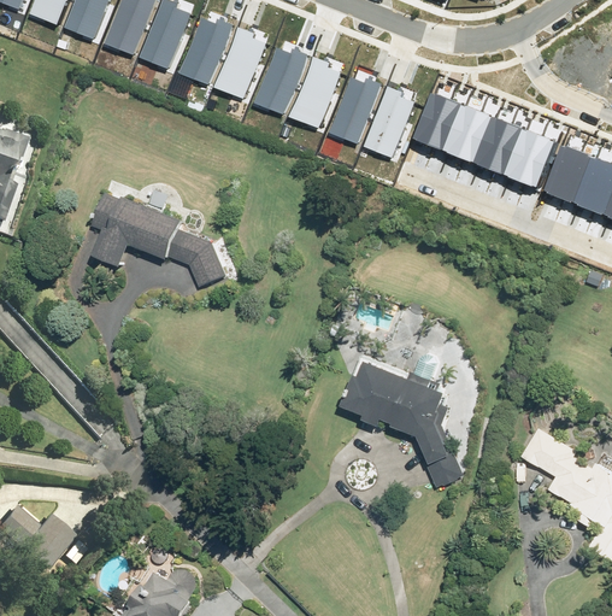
[(27,0),(22,15),(53,27),(63,0),(27,0)]
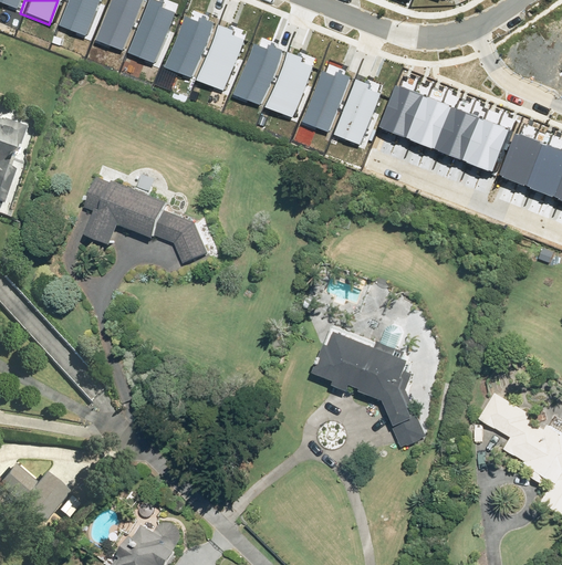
[(64,0),(56,23),(85,34),(97,0),(64,0)]
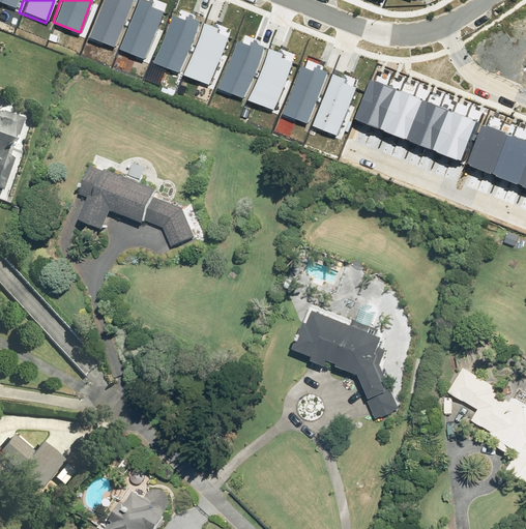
[(101,0),(89,35),(116,46),(133,0),(101,0)]
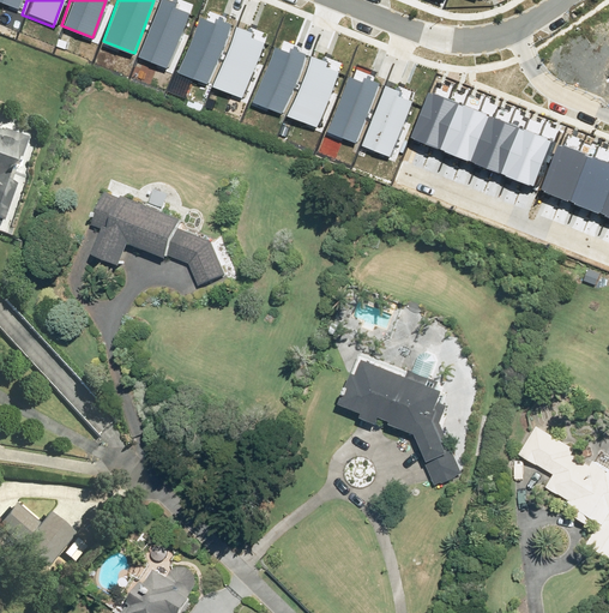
[(169,0),(157,0),(137,56),(168,68),(188,14),(174,8),(176,2),(169,0)]
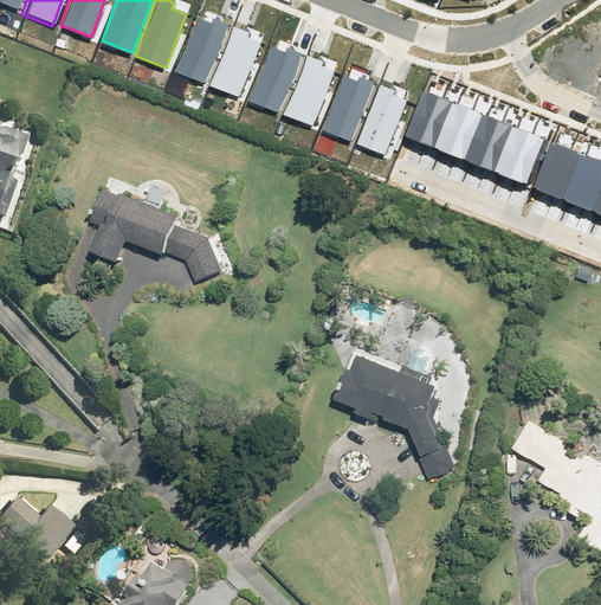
[(173,70),(204,82),(226,23),(209,17),(207,21),(193,17),(173,70)]
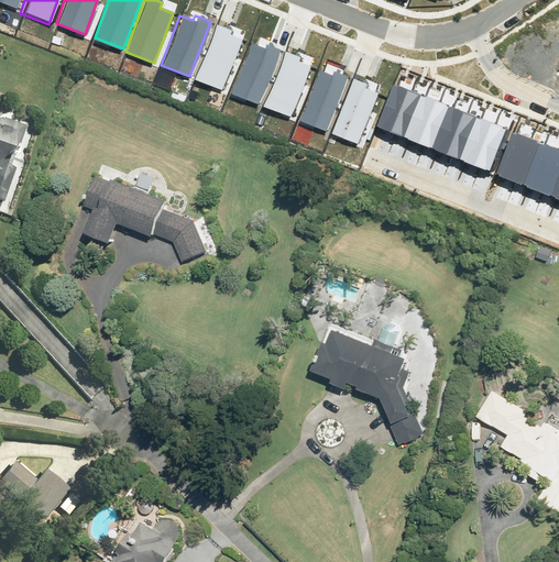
[(216,25),(195,79),(223,90),(243,41),(230,36),(231,31),(216,25)]
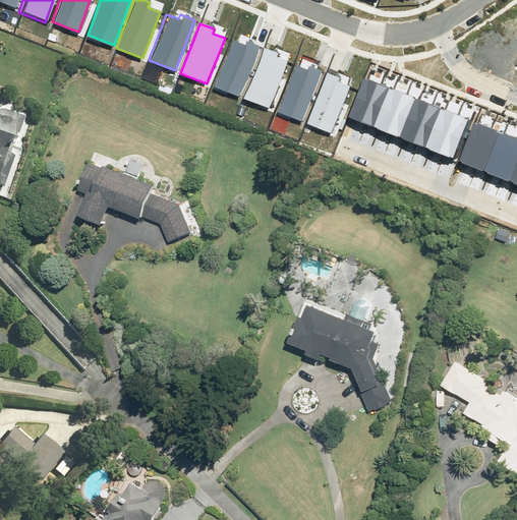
[(214,85),(240,96),(260,45),(245,40),(243,45),(231,40),(214,85)]
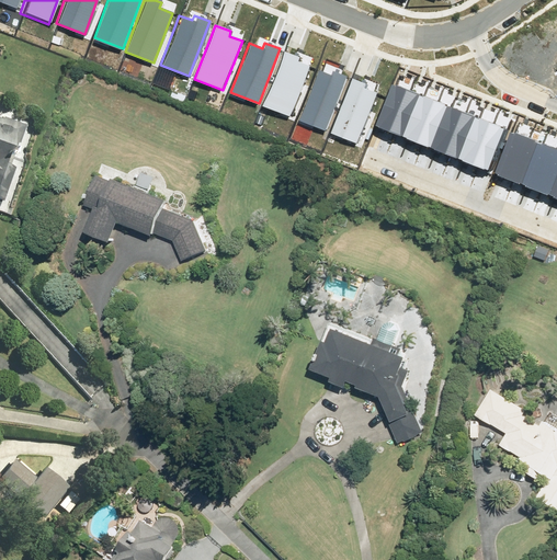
[(283,49),(261,104),(290,115),(309,66),(296,60),(298,55),(283,49)]
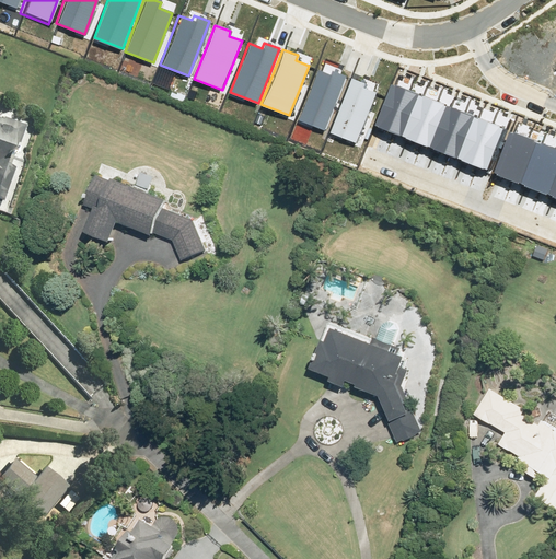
[(296,120),(324,131),(345,77),(329,70),(327,76),(314,71),(296,120)]
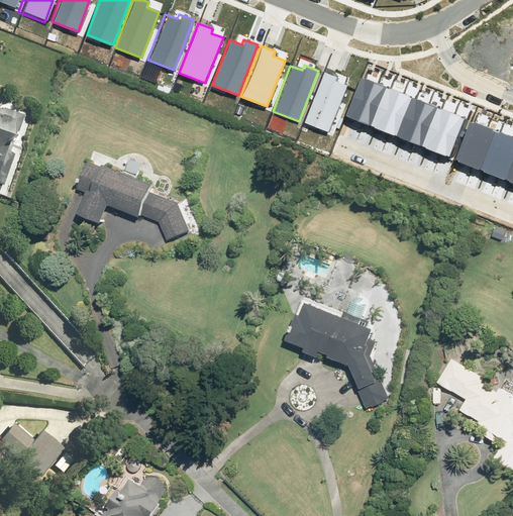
[(323,72),(304,121),(330,131),(348,86),(336,82),(337,77),(323,72)]
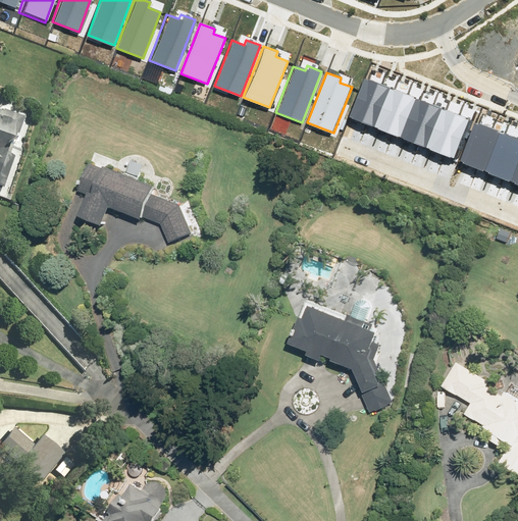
[(361,80),(347,118),(452,159),(467,121),(361,80)]
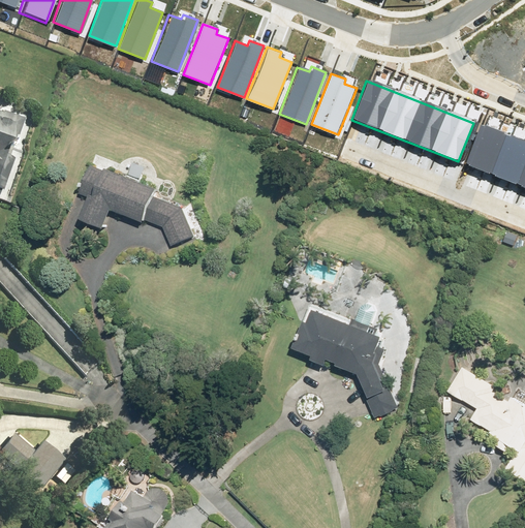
[(20,122),(0,115),(0,176),(6,159),(20,122)]
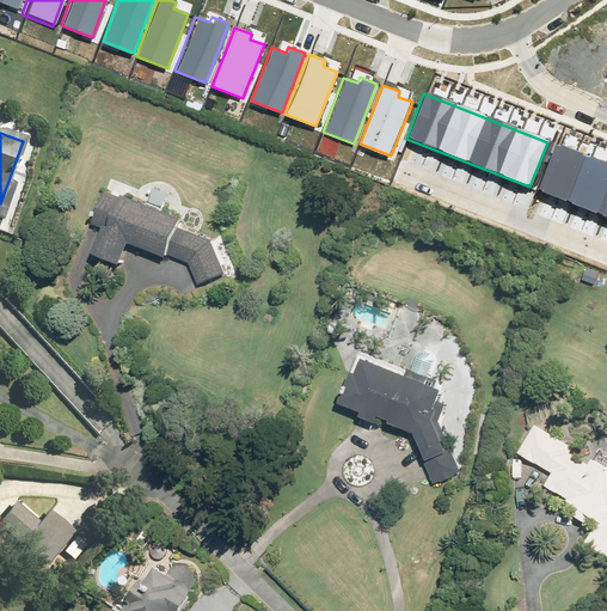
[(606,166),(552,146),(535,190),(606,218),(606,166)]
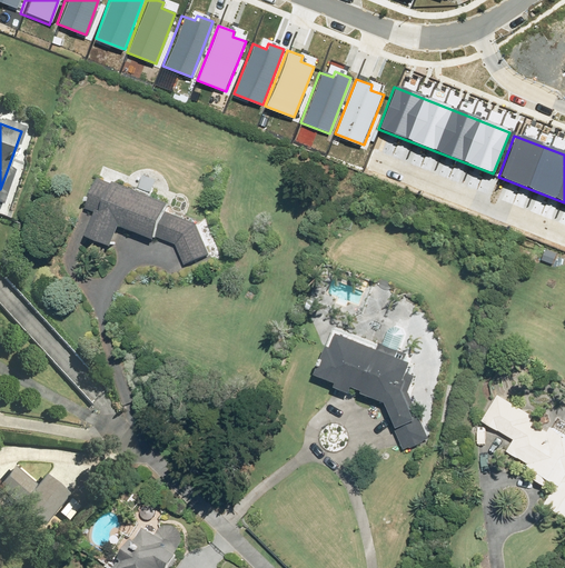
[(167,205),(98,179),(86,209),(97,213),(86,239),(111,250),(121,228),(154,242),(155,238),(172,246),(181,267),(208,257),(195,222),(165,211),(167,205)]
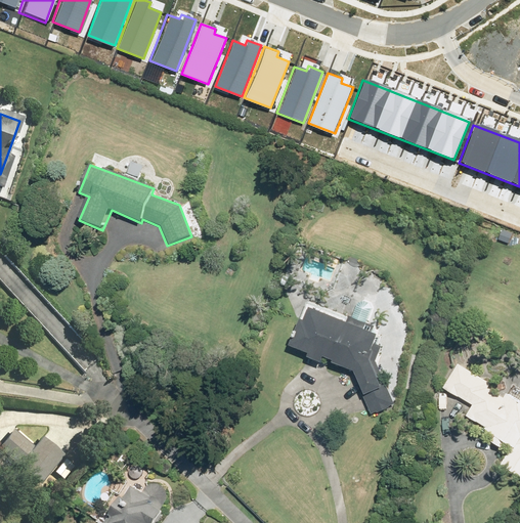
[(375,346),(379,338),(370,334),(372,330),(365,328),(374,308),(357,301),(349,320),(307,304),(291,347),(356,372),(366,395),(360,397),(367,415),(392,404),(375,361),(380,348),(375,346)]
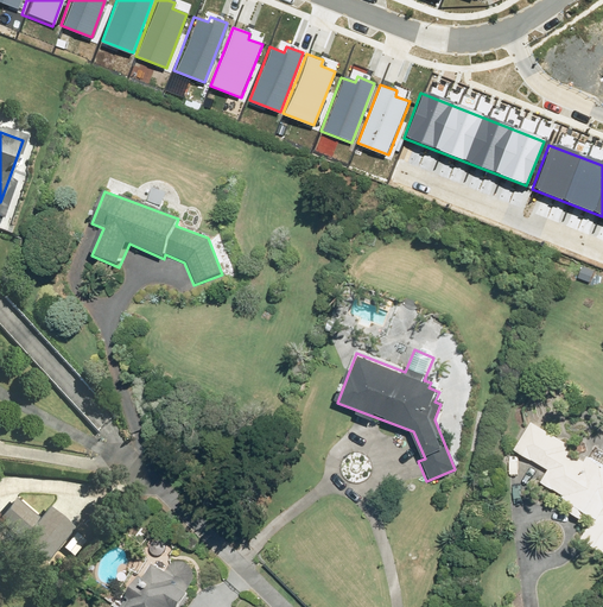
[(573,509),(570,514),(582,522),(585,516),(590,519),(578,539),(602,554),(602,467),(584,456),(581,463),(565,454),(570,444),(528,421),(511,451),(548,474),(539,489),(573,509)]
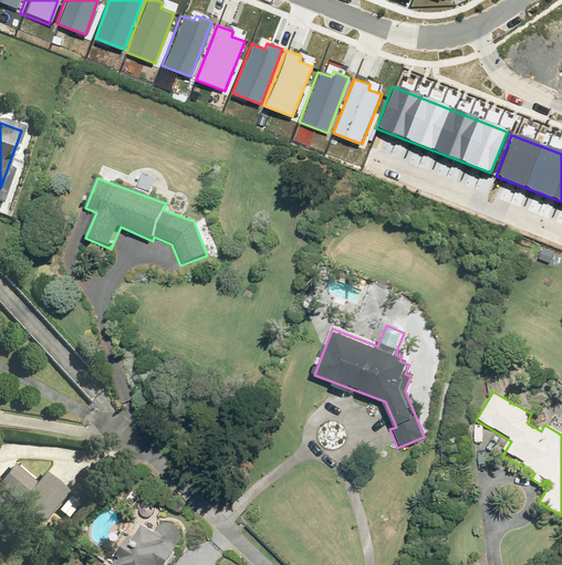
[(8,464),(0,473),(0,492),(35,523),(62,491),(40,472),(30,483),(8,464)]
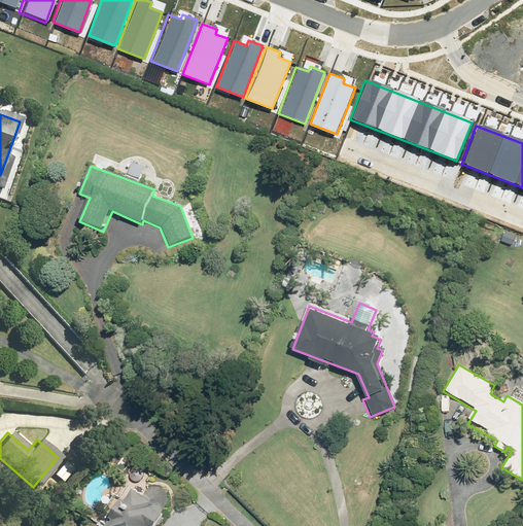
[(125,502),(120,499),(105,525),(147,525),(157,525),(163,515),(160,513),(167,501),(167,500),(167,499),(167,498),(167,497),(167,496),(167,495),(166,494),(166,493),(165,492),(165,491),(164,491),(164,490),(163,489),(162,489),(161,488),(160,487),(159,487),(158,487),(157,487),(157,486),(155,486),(154,486),(153,486),(152,486),(151,487),(150,487),(149,487),(148,488),(147,488),(146,489),(145,490),(142,494),(134,489),(125,502)]
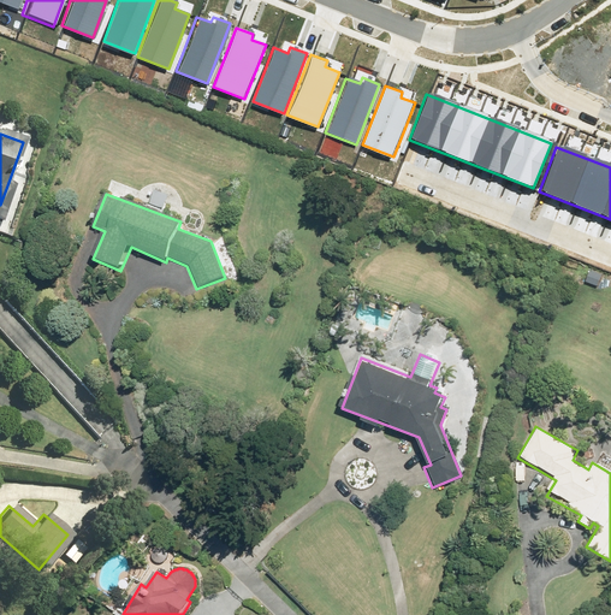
All buildings are outlined.
